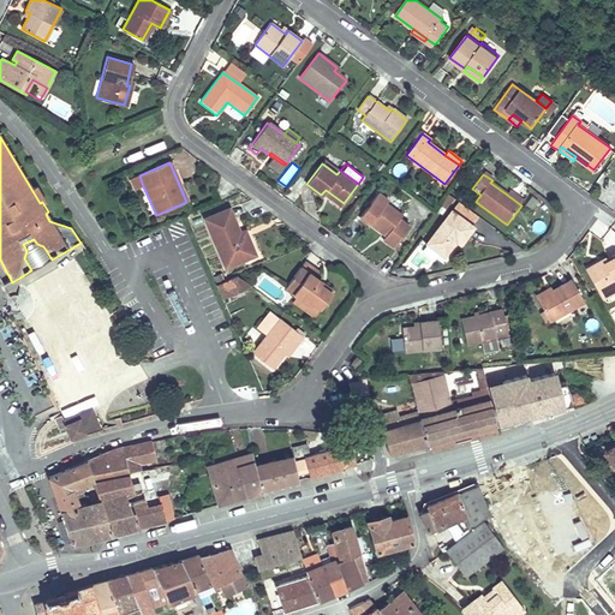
[(143,186),(139,175),(131,179),(136,190),(143,186)]
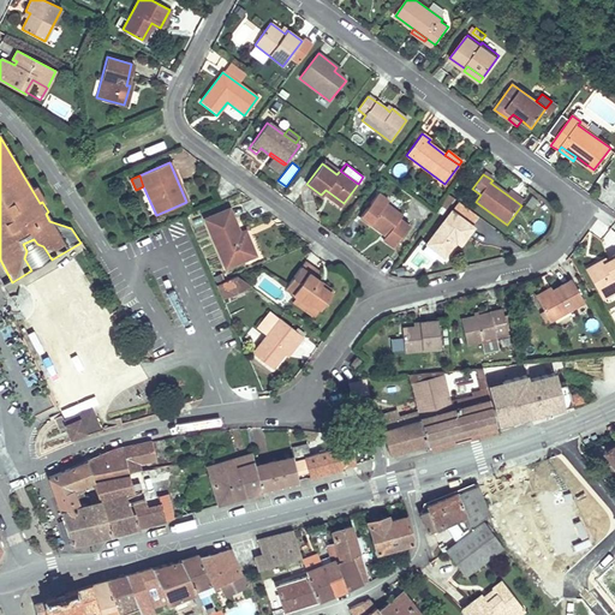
[(326,190),(323,192),(341,207),(344,203),(326,190)]
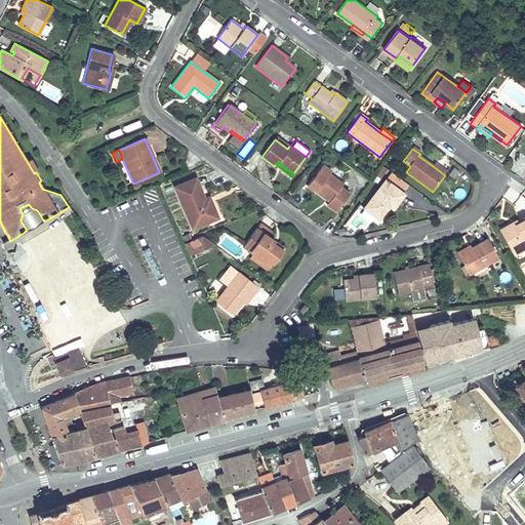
[(433,166),(445,175),(448,172),(435,163),(433,166)]
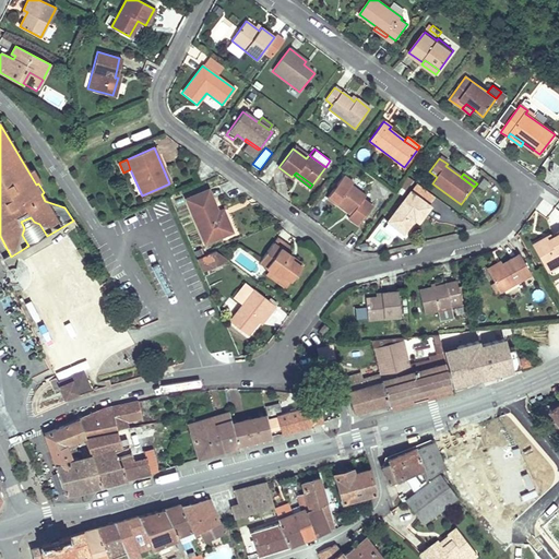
[(344,175),(328,197),(335,203),(339,200),(353,212),(351,214),(348,217),(358,225),(372,205),(363,198),(365,195),(351,185),(353,182),(344,175)]
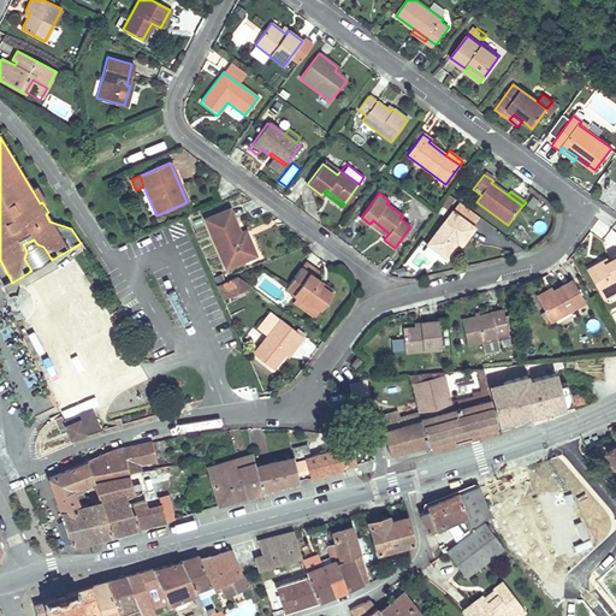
[(203,219),(225,268),(255,255),(247,237),(242,240),(240,234),(229,208),(203,219)]
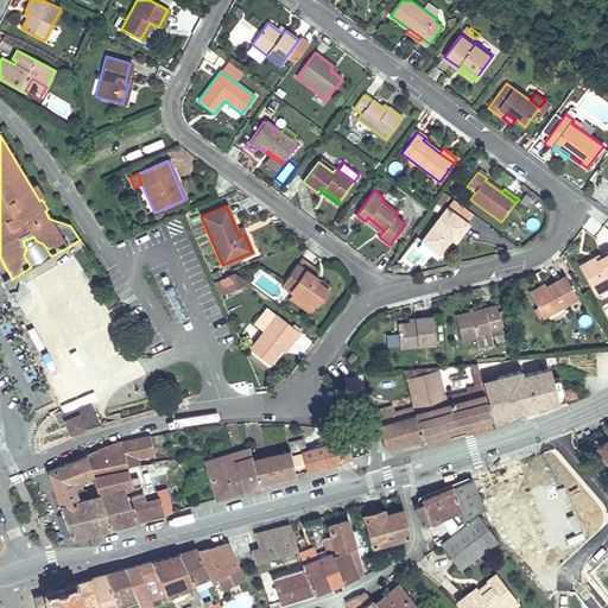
[(423,241),(439,254),(450,240),(455,242),(468,226),(448,209),(423,241)]
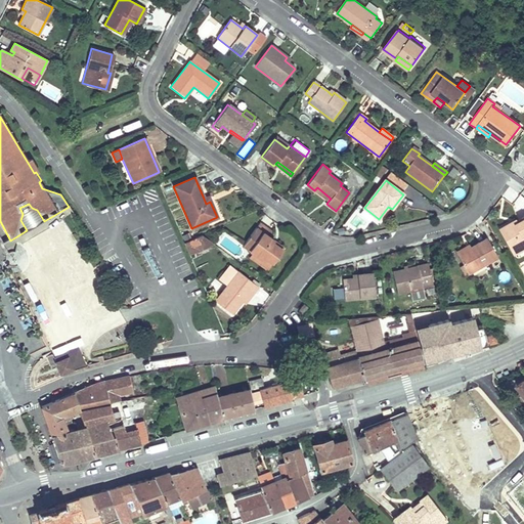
[(329,201),(331,199),(317,187),(314,190),(329,201)]
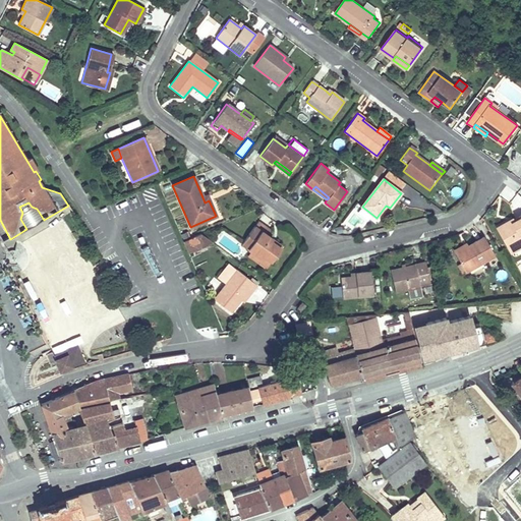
[(20,219),(26,229),(44,220),(37,209),(32,207),(29,203),(19,207),(22,213),(20,219)]
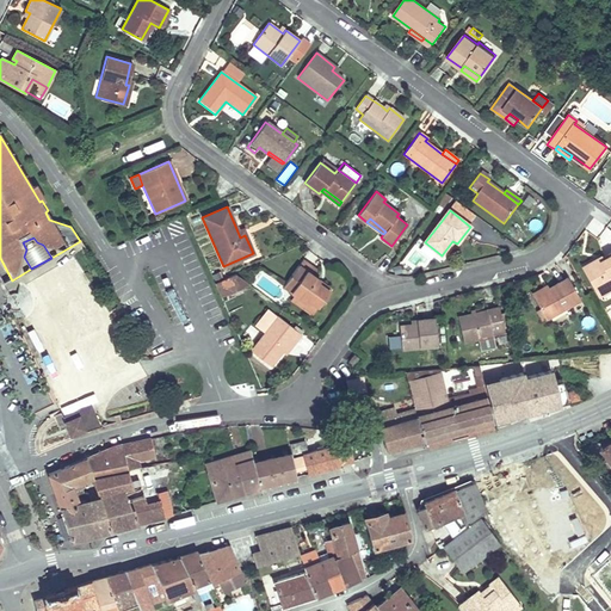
[(610,252),(602,258),(603,259),(597,263),(594,260),(582,266),(596,291),(610,282),(610,252)]
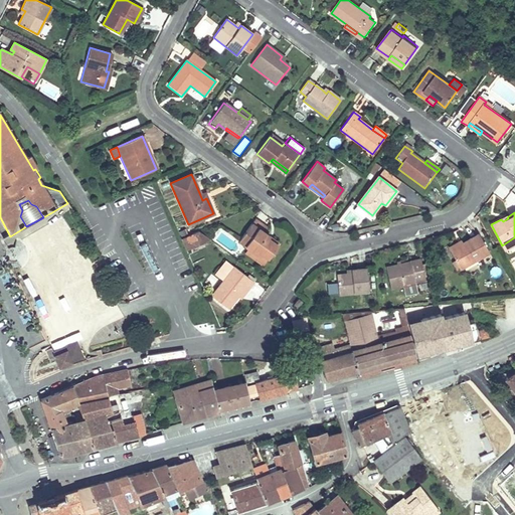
[(251,222),(239,240),(261,256),(263,253),(269,258),(278,245),(267,237),(269,235),(251,222)]
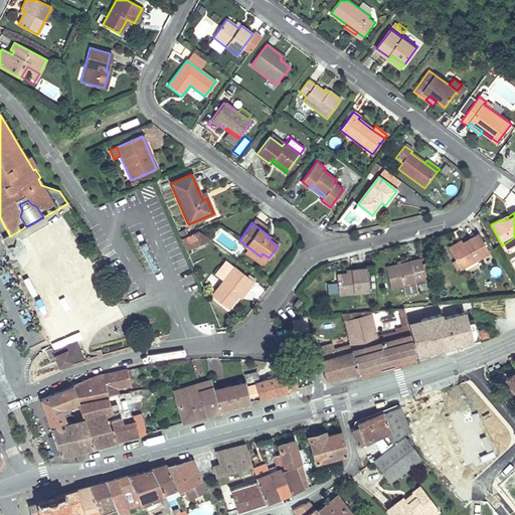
[(198,231),(191,234),(196,245),(210,239),(198,231)]
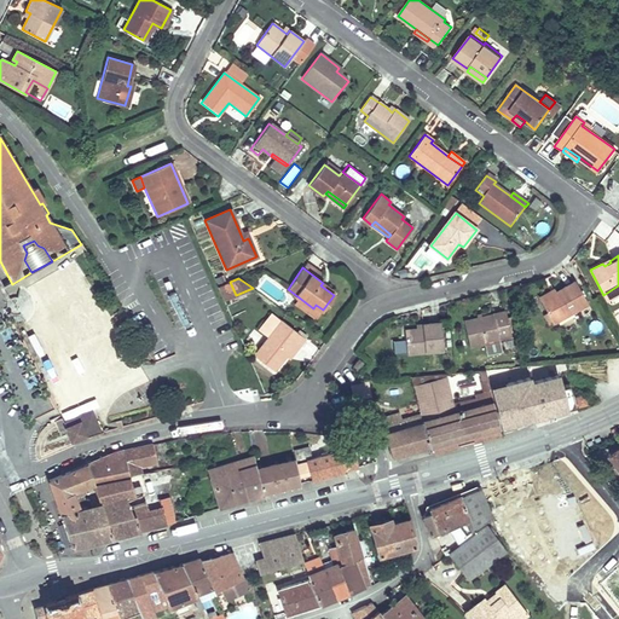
[(230,282),(218,287),(224,301),(236,295),(230,282)]
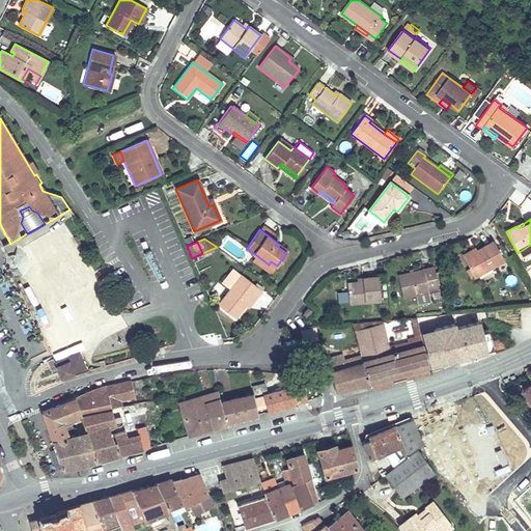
[(464,259),(475,278),(505,261),(494,242),(478,251),(464,259)]
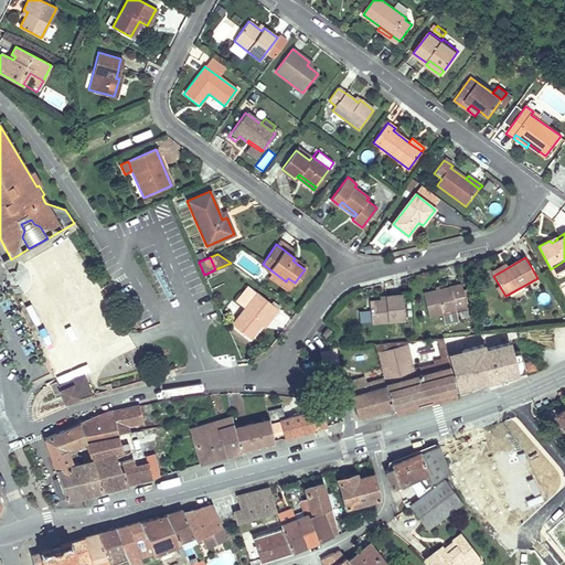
[(307,266),(295,258),(292,260),(305,269),(307,266)]
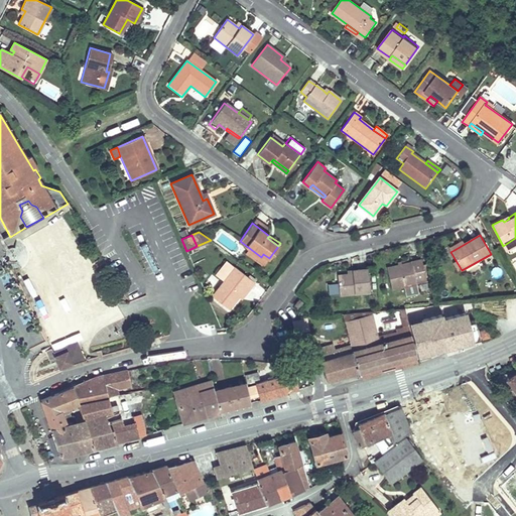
[(515,243),(515,238),(503,246),(505,250),(515,243)]
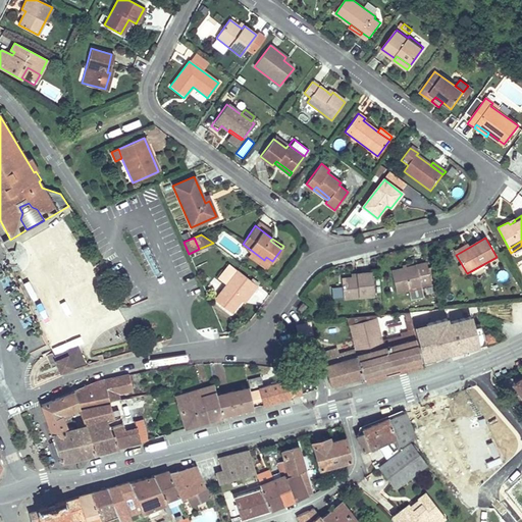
[(454,251),(456,255),(470,247),(468,243),(454,251)]
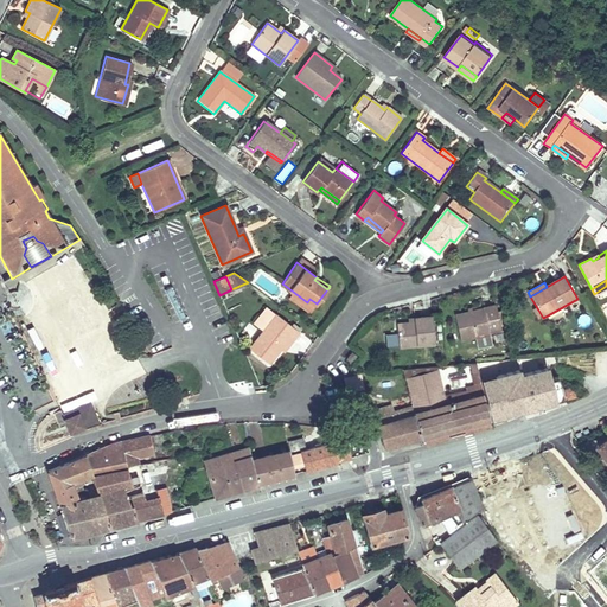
[(454,314),(460,339),(500,330),(494,305),(454,314)]
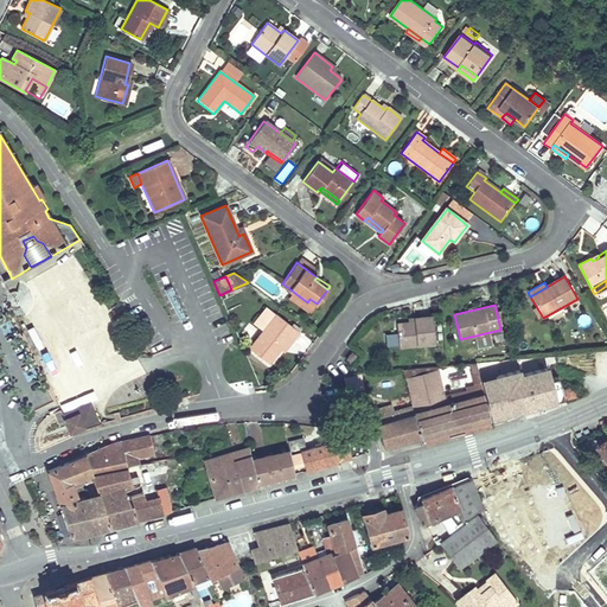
[(270,364),(281,349),(291,338),(294,339),(300,331),(276,313),(250,349),(270,364)]
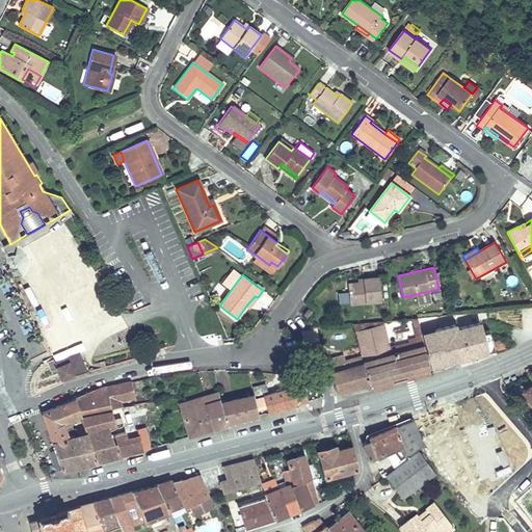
[(378,276),(363,278),(363,282),(357,283),(348,284),(349,303),(380,301),(378,276)]
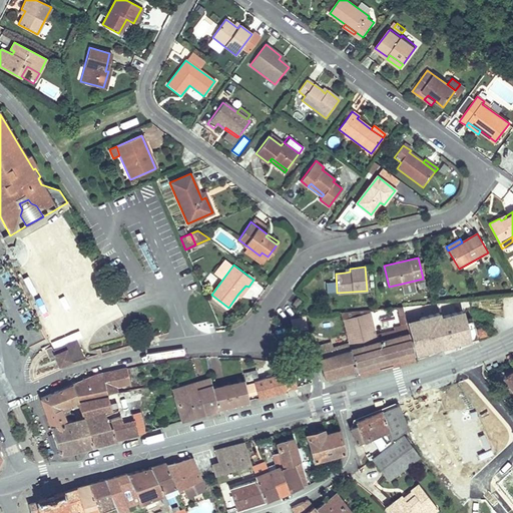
[(326,292),(336,292),(336,281),(326,281),(326,292)]
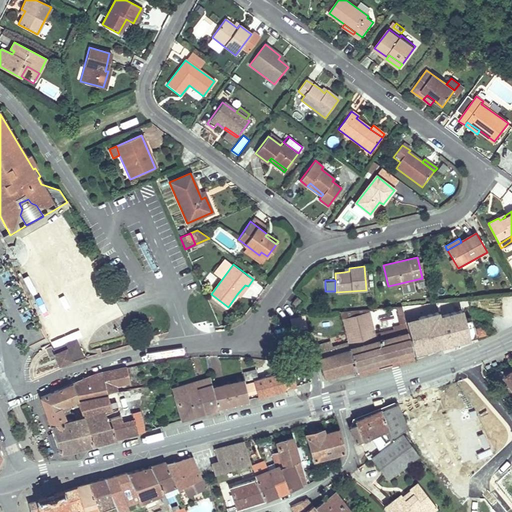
[(248,286),(245,285),(237,294),(240,296),(248,286)]
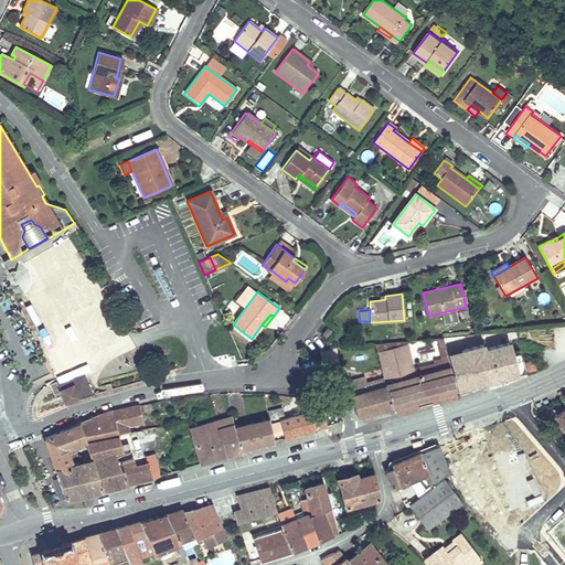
[(322,334),(326,338),(331,331),(327,328),(322,334)]
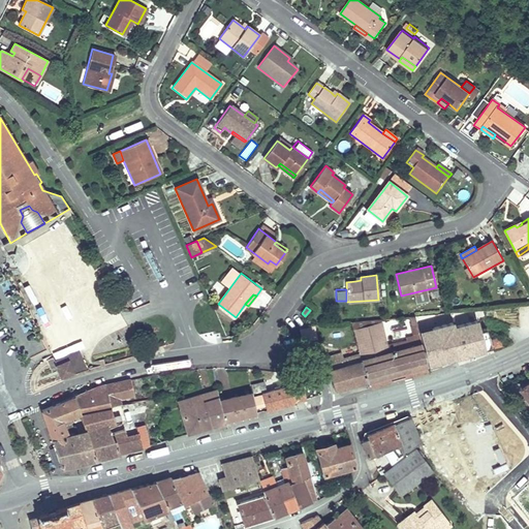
[(422,342),(427,365),(491,347),(487,330),(479,332),(476,320),(454,327),(452,322),(418,331),(422,342)]
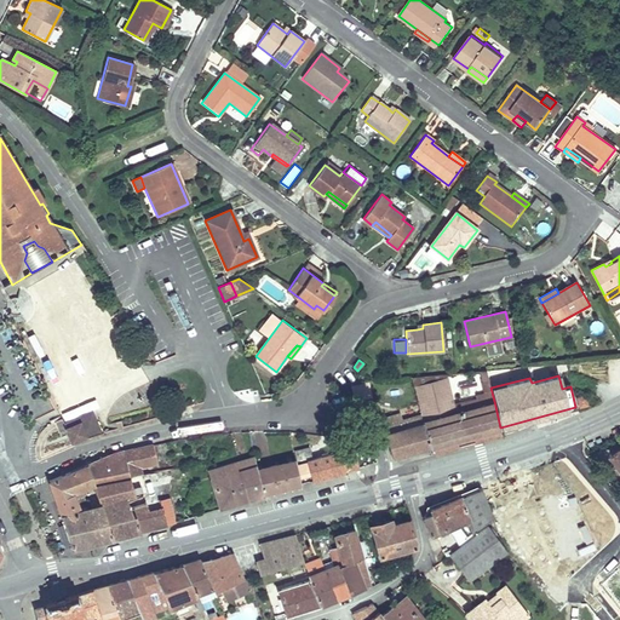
[(431,447),(499,428),(500,428),(494,401),(423,420),(430,447),(431,447)]
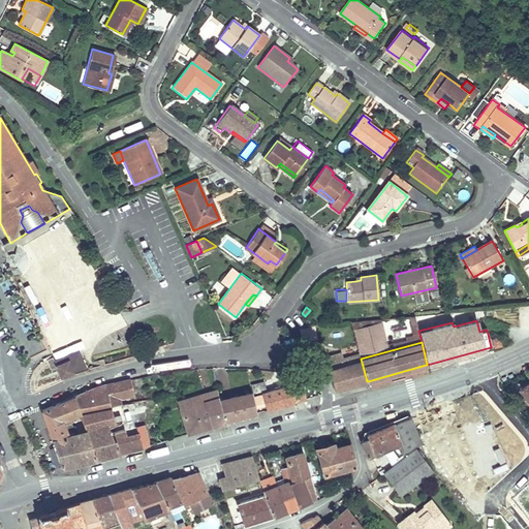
[(324,358),(335,391),(367,381),(361,359),(360,353),(342,359),(340,353),(324,358)]
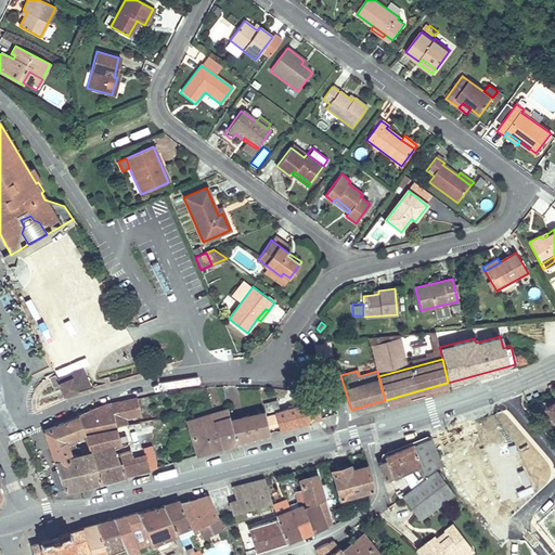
[(59,381),(60,384),(71,379),(77,390),(64,396),(65,398),(82,392),(73,374),(59,381)]
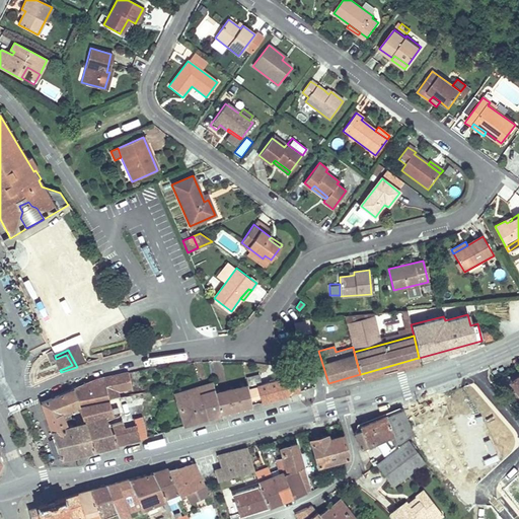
[(418,358),(361,374),(362,378),(419,363),(418,358)]
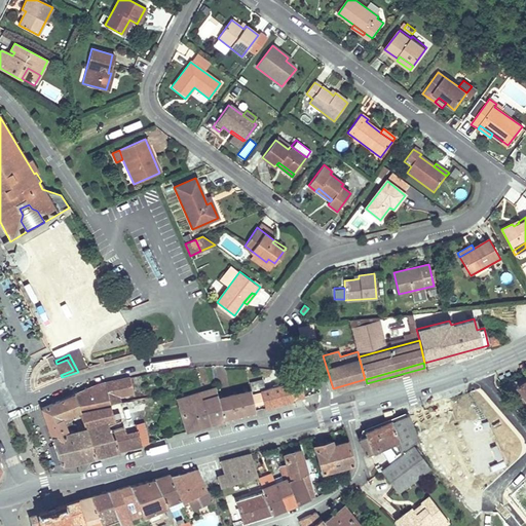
[(62,465),(81,460),(71,431),(75,430),(71,418),(77,416),(76,413),(80,411),(121,403),(120,397),(124,396),(122,387),(132,385),(129,378),(97,385),(41,408),(62,465)]
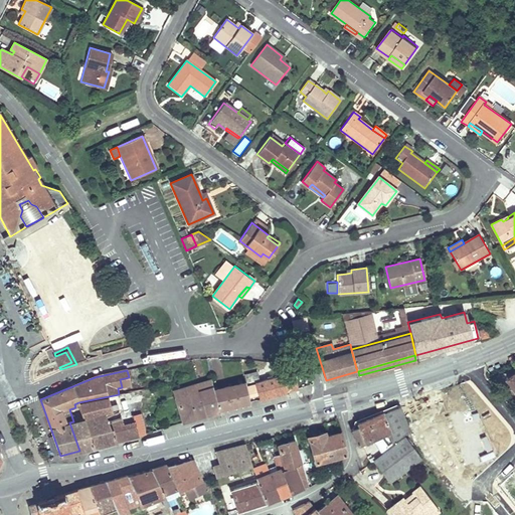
[(255,382),(260,398),(298,388),(295,378),(299,377),(298,375),(295,375),(294,372),(255,382)]
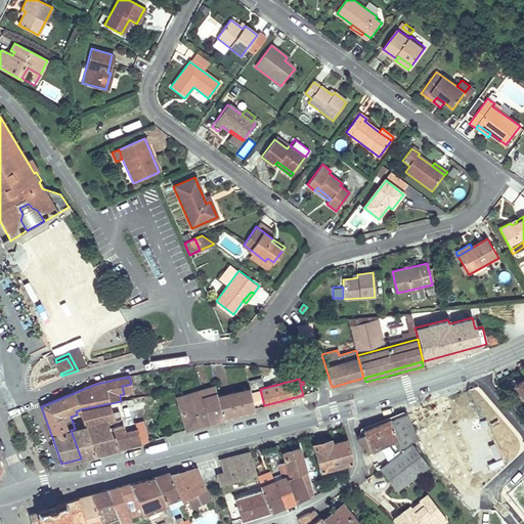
[(250,382),(251,389),(263,386),(262,380),(250,382)]
